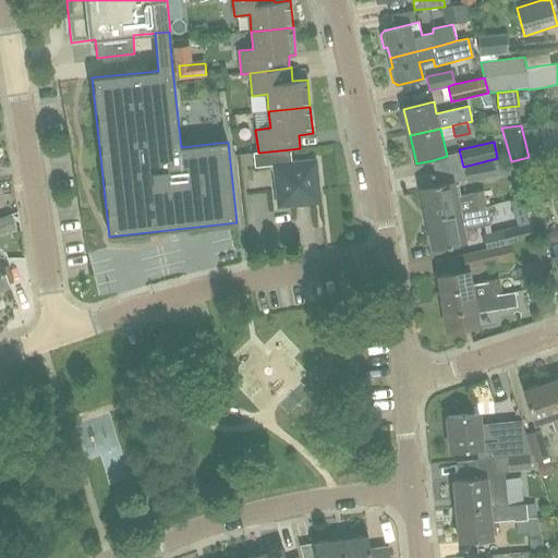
[(258,152),(253,153),(254,168),(273,166),(277,207),(320,203),(316,159),(291,162),(290,149),(258,153),(258,152)]
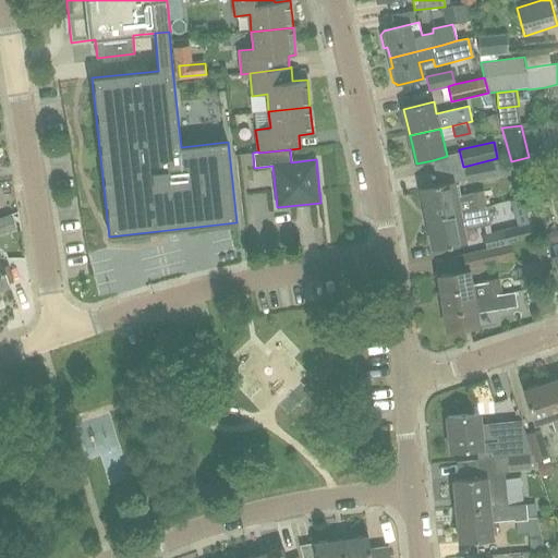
[(493,162),(463,168),(465,180),(466,181),(495,176),(493,162)]
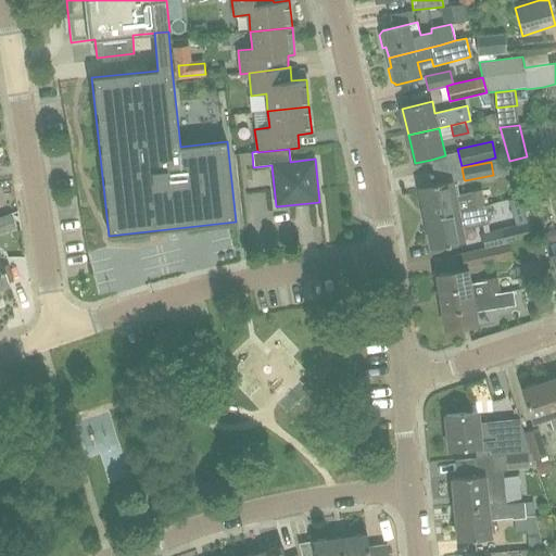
[(426,218),(485,205),(483,191),(459,196),(457,184),(454,185),(453,180),(420,187),(426,218)]
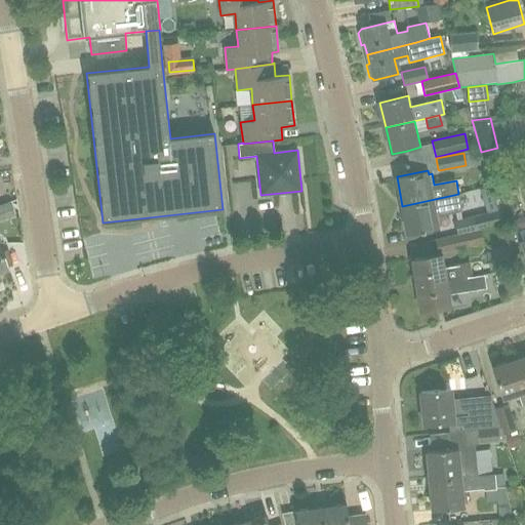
[(458,194),(402,206),(408,235),(439,229),(438,224),(441,224),(439,213),(461,209),(458,194)]
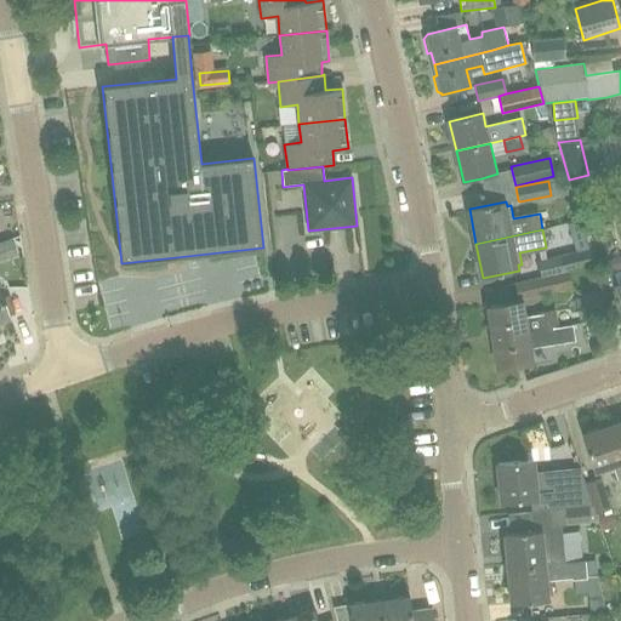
[(593,263),(588,248),(536,261),(541,277),(593,263)]
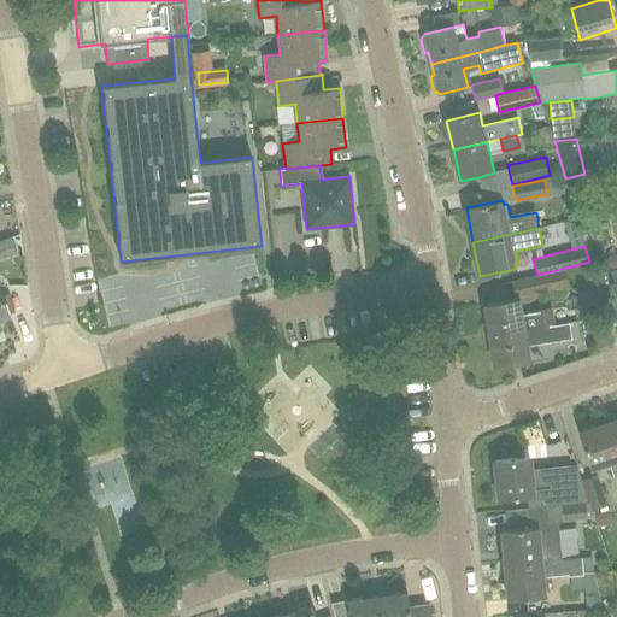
[(568,286),(564,269),(536,275),(541,292),(568,286)]
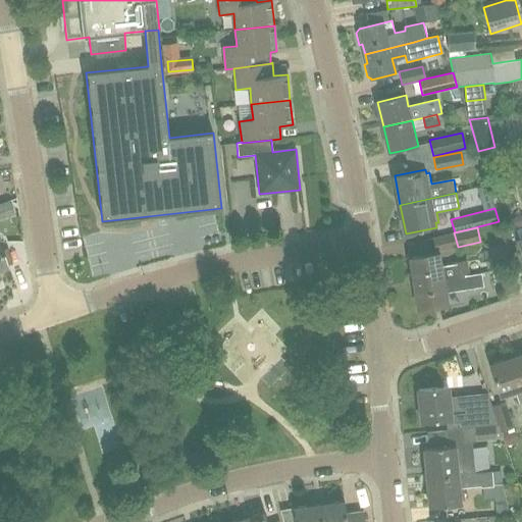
[(0,269),(8,266),(7,263),(11,262),(7,249),(2,250),(0,243),(0,269)]
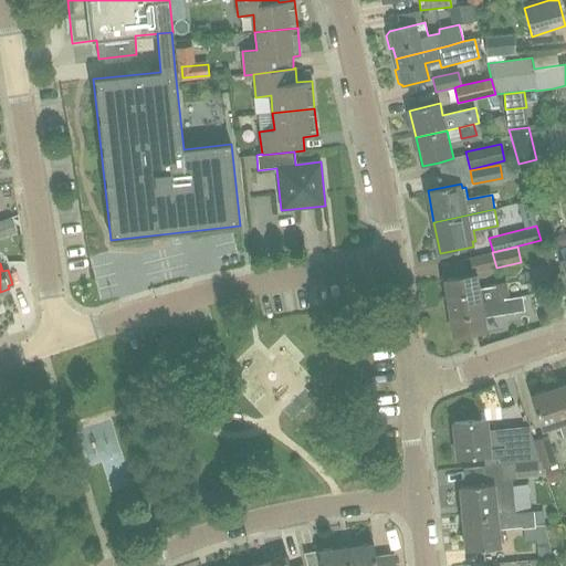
[(450,307),(506,297),(505,284),(491,286),(491,287),(480,290),(478,274),(446,280),(450,307)]
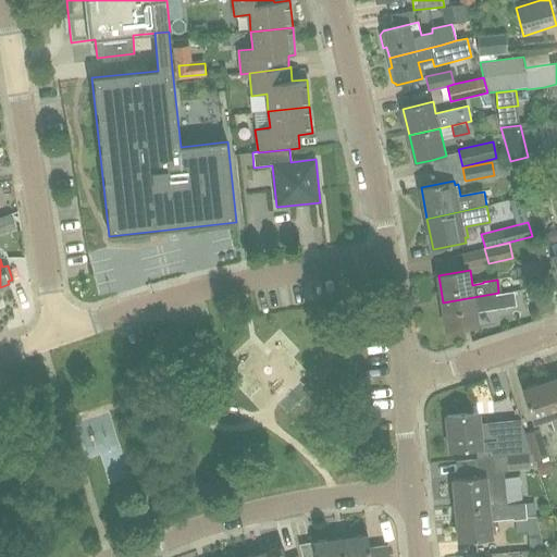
[(479,324),(477,309),(487,307),(487,309),(515,305),(512,291),(499,294),(498,293),(443,302),(447,330),(479,324)]
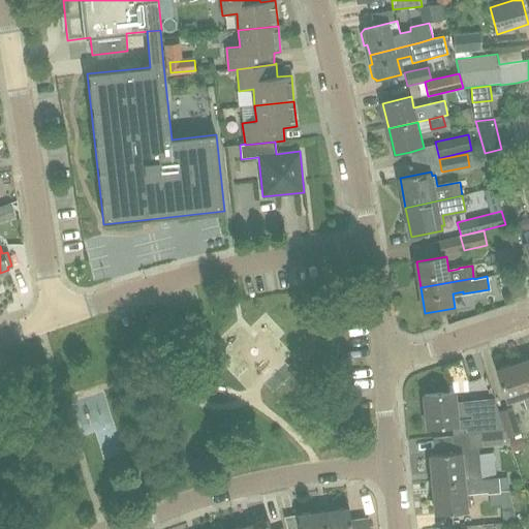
[(526,409),(528,407),(528,383),(522,362),(497,370),(507,402),(521,397),(526,409)]
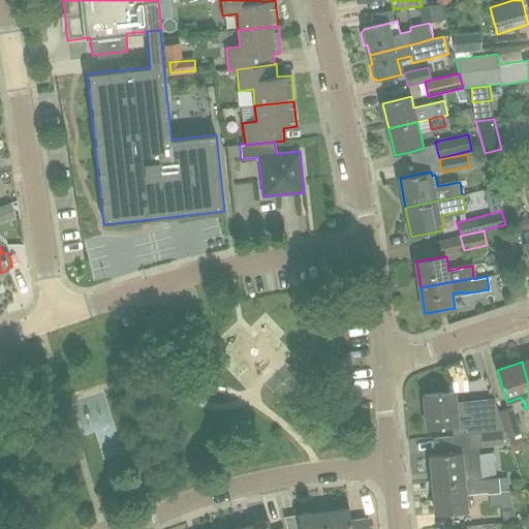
[(455,392),(425,395),(428,427),(454,425),(455,434),(480,432),(501,430),(505,430),(499,411),(495,398),(456,401),(455,392)]
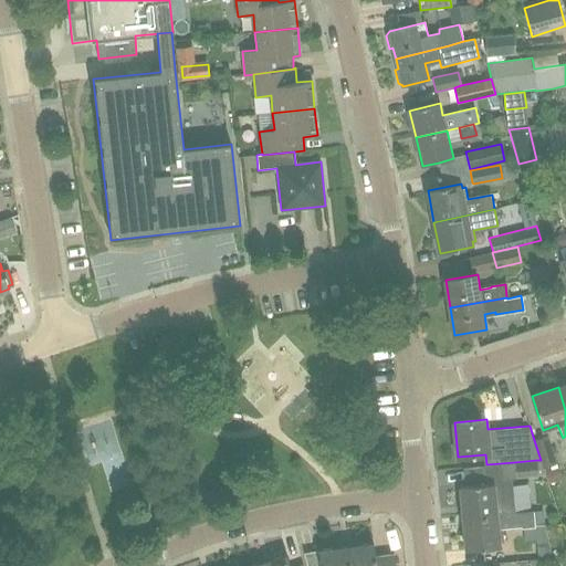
[(547,436),(534,440),(541,460),(546,474),(549,484),(563,480),(554,454),(558,453),(555,444),(551,447),(547,436)]
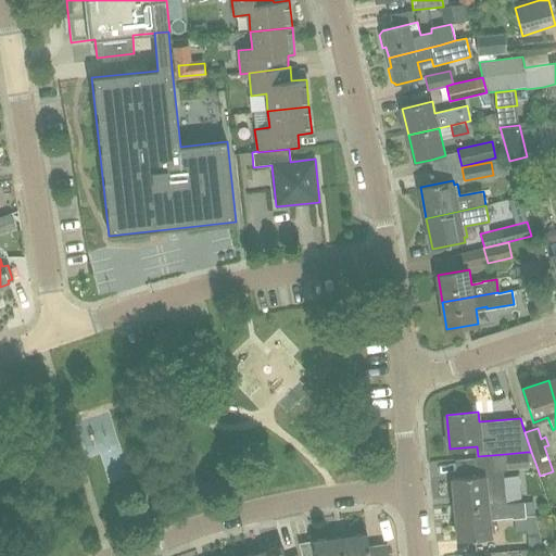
[(527,452),(505,454),(506,469),(528,468),(528,467),(527,452)]
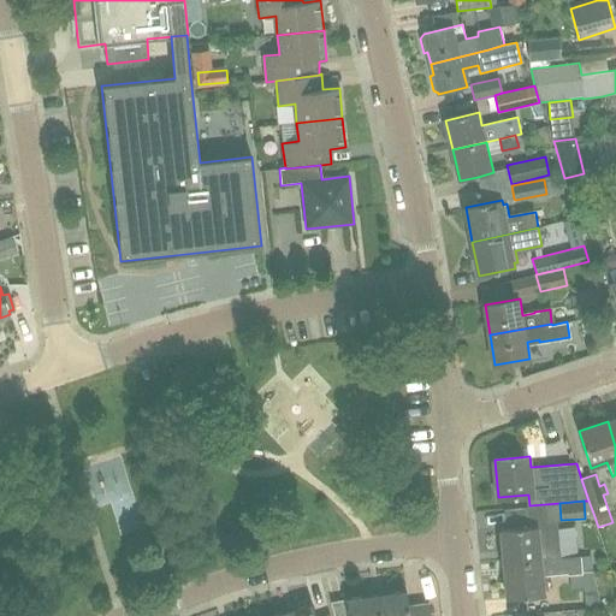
[(507,528),(501,528),(504,563),(540,561),(560,558),(556,521),(561,520),(560,503),(529,505),(529,507),(531,522),(531,526),(507,528)]
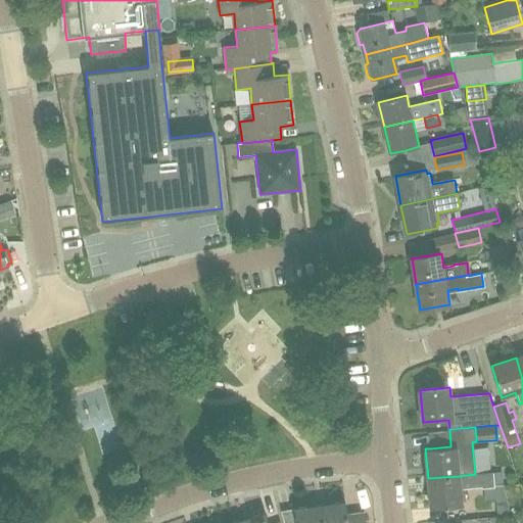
[(511,481),(509,467),(493,470),(495,484),(511,481)]
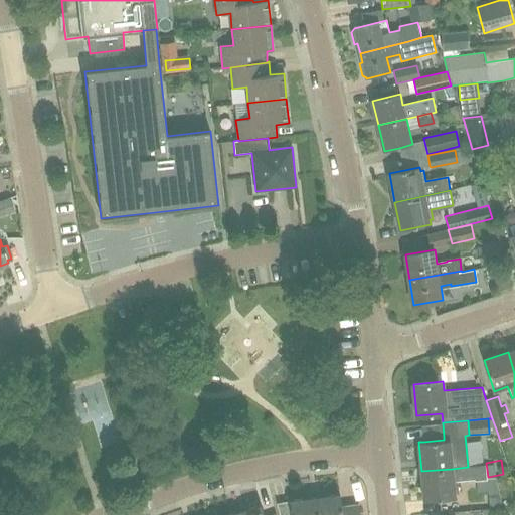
[(486,465),(471,467),(473,480),(473,481),(487,480),(486,465)]
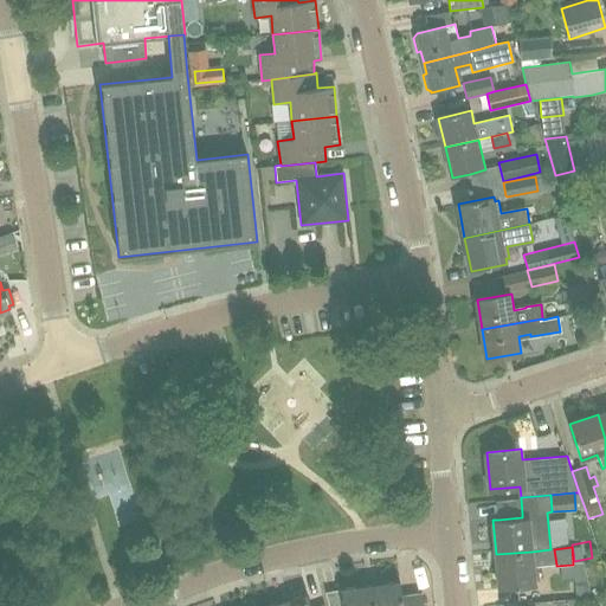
[(532,552),(496,554),(498,588),(535,585),(533,566),(556,565),(554,549),(550,549),(532,552)]
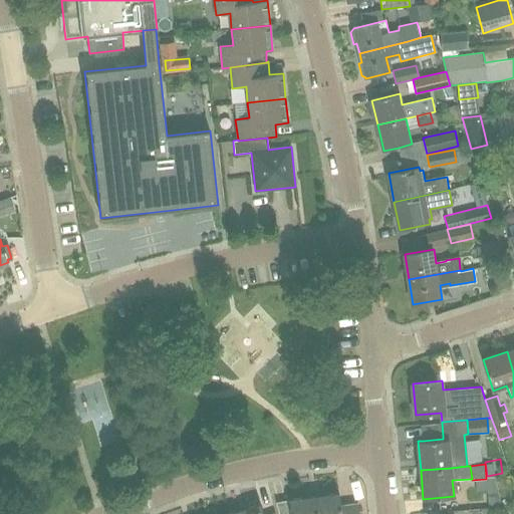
[(315,513),(359,513),(358,502),(340,504),(339,492),(313,496),(315,513)]
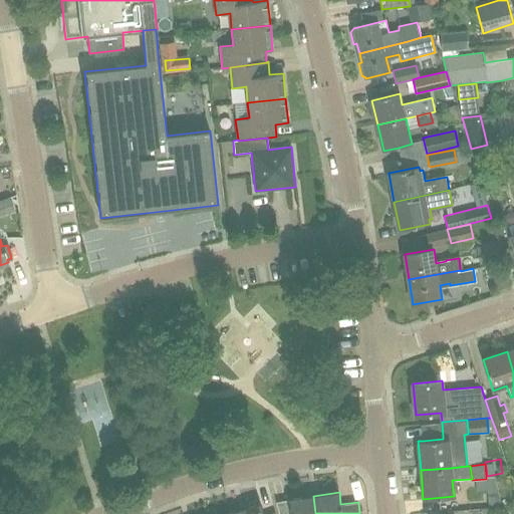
[(315,513),(313,496),(289,499),(290,513),(315,513)]
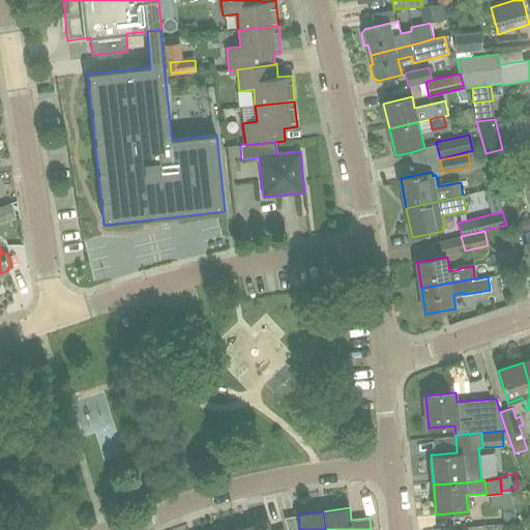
[(244,529),(272,529),(269,519),(243,527),(244,529)]
